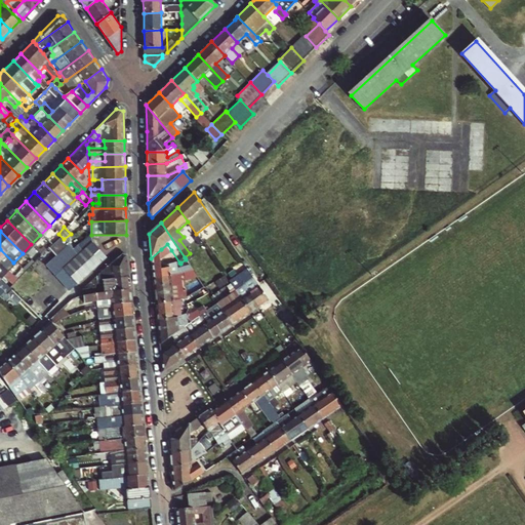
[(43,237),(45,240),(49,243),(51,240),(45,234),(43,237)]
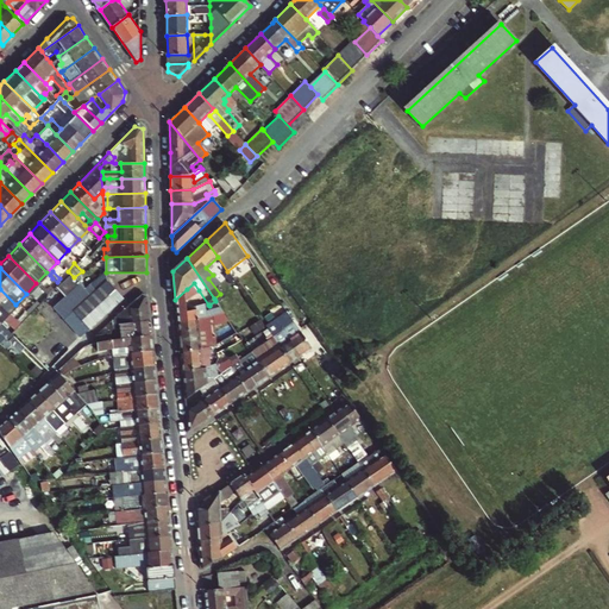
[(106,272),(83,286),(55,308),(80,336),(124,299),(108,282),(106,272)]
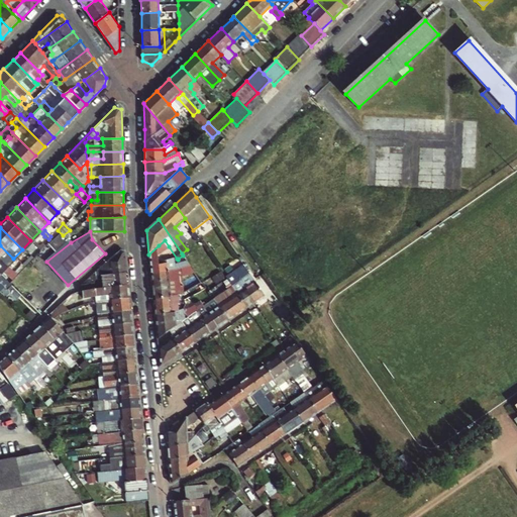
[(44,236),(36,245),(36,246),(39,249),(48,239),(44,236)]
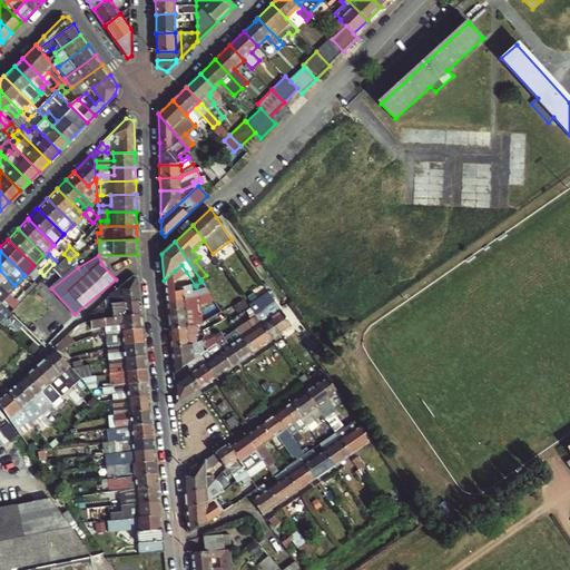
[(182,265),(175,271),(176,281),(186,272),(182,265)]
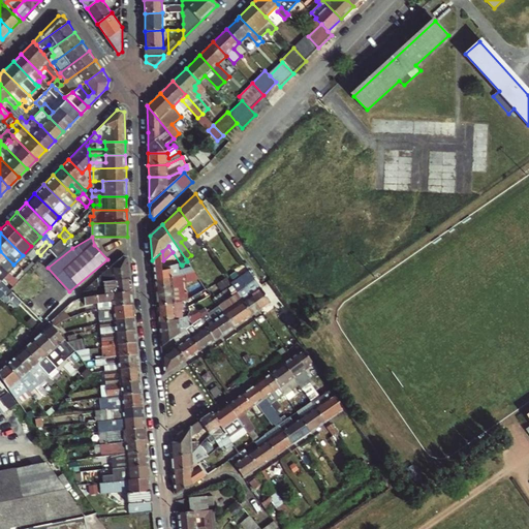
[(0,251),(0,267),(6,273),(13,265),(0,251)]
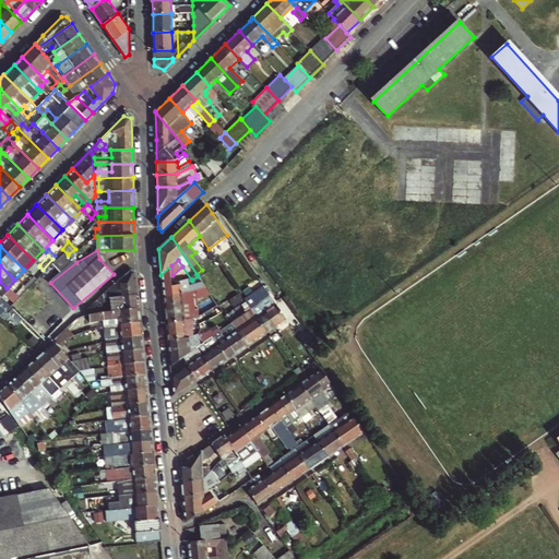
[(161,275),(163,297),(189,295),(187,283),(187,282),(176,283),(176,285),(174,285),(174,282),(173,275),(171,265),(161,275)]
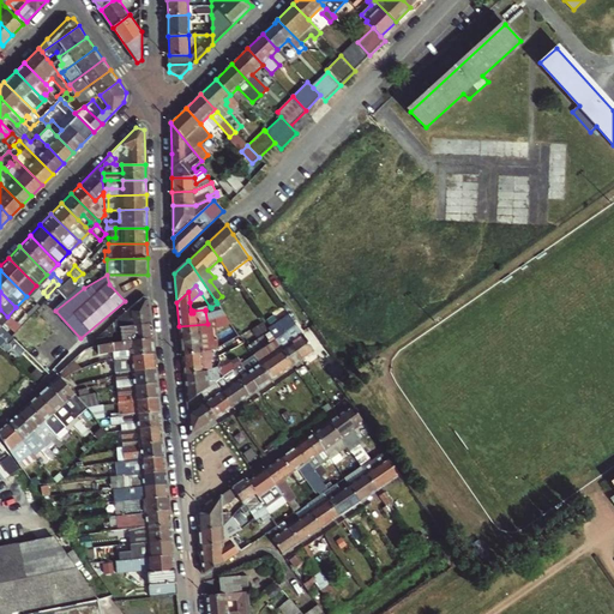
[(43,293),(32,304),(36,307),(47,296),(43,293)]
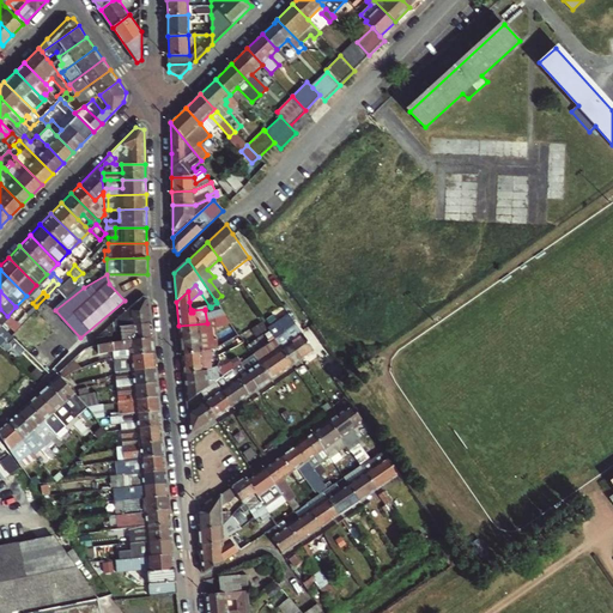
[(119,331),(119,326),(151,322),(149,297),(143,296),(115,320),(115,326),(109,327),(109,332),(119,331)]
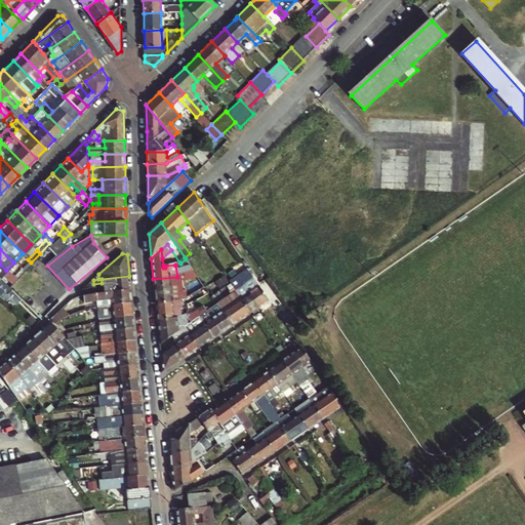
[(18,269),(22,272),(31,263),(28,259),(18,269)]
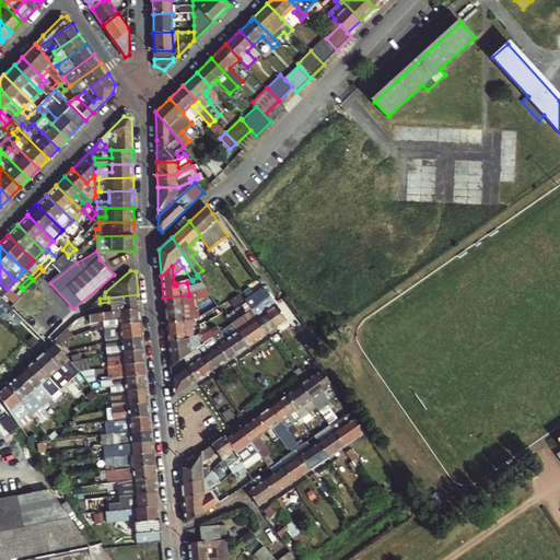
[(198,277),(193,280),(199,290),(205,287),(198,277)]
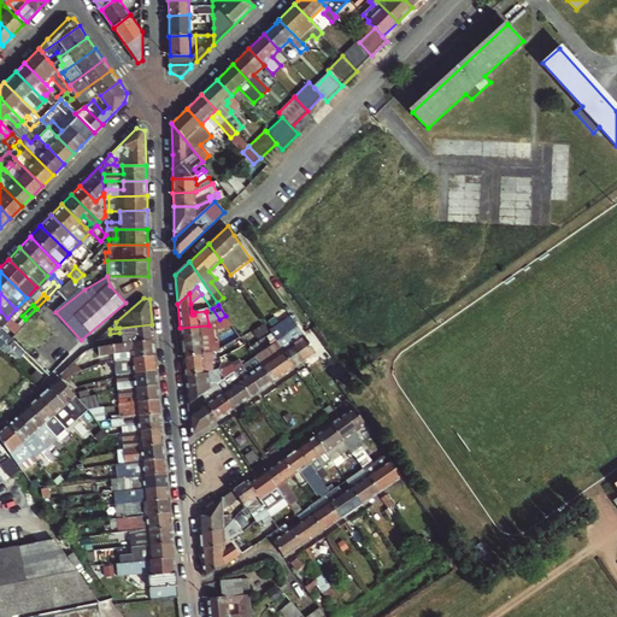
[(13,324),(17,328),(25,319),(22,316),(13,324)]
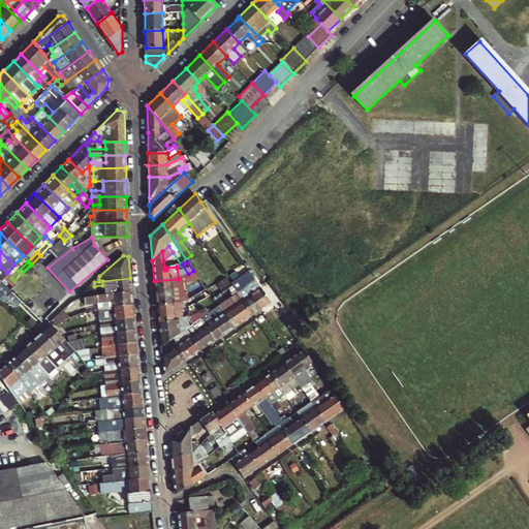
[(197,277),(191,281),(199,293),(206,289),(197,277)]
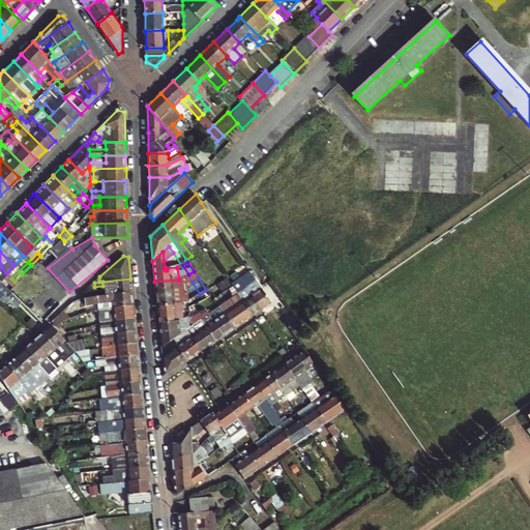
[(130,278),(102,282),(102,286),(102,289),(95,290),(82,291),(82,292),(83,298),(94,296),(133,292),(130,278)]
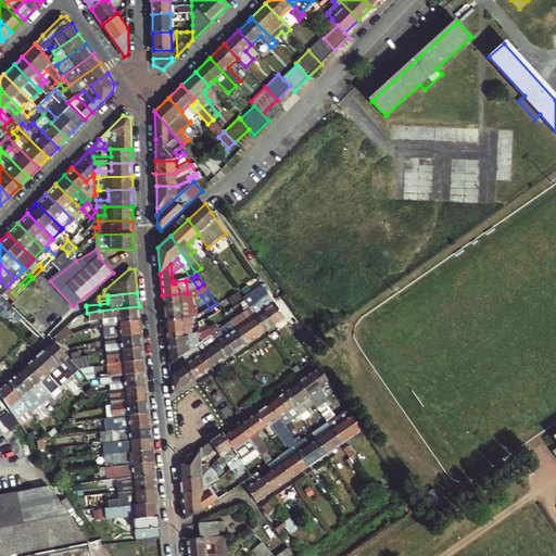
[(162,295),(163,303),(189,301),(188,293),(162,295)]
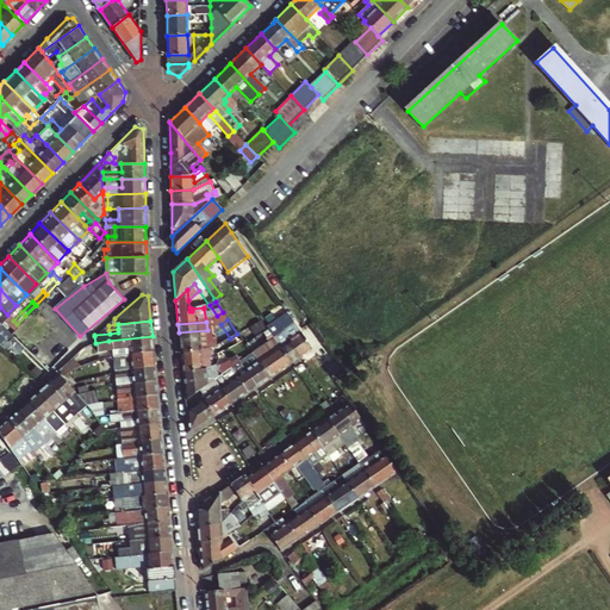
[(285,331),(287,335),(290,338),(288,340),(300,356),(312,348),(296,324),(285,331)]
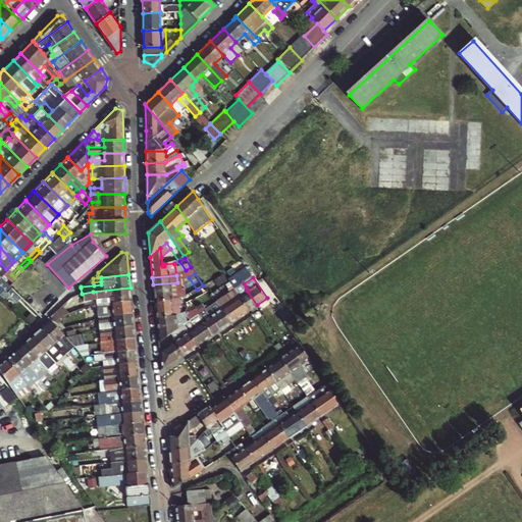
[(0,295),(3,292),(6,295),(10,290),(6,285),(0,278),(0,295)]
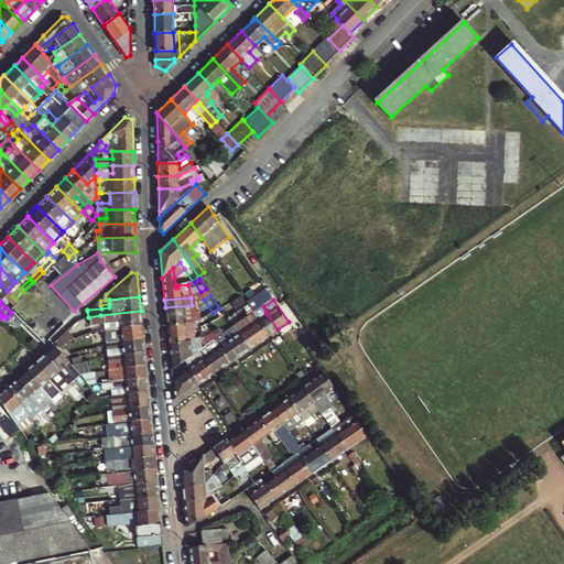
[(165,307),(167,326),(195,324),(194,310),(197,310),(197,305),(192,305),(165,307)]
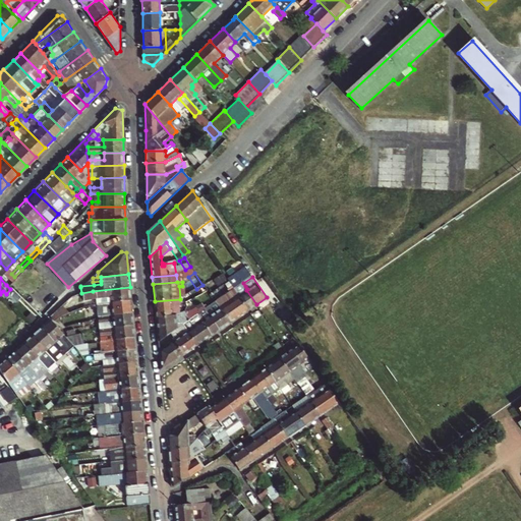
[(187,305),(188,310),(207,291),(204,286),(196,291),(197,292),(193,295),(195,297),(187,305)]
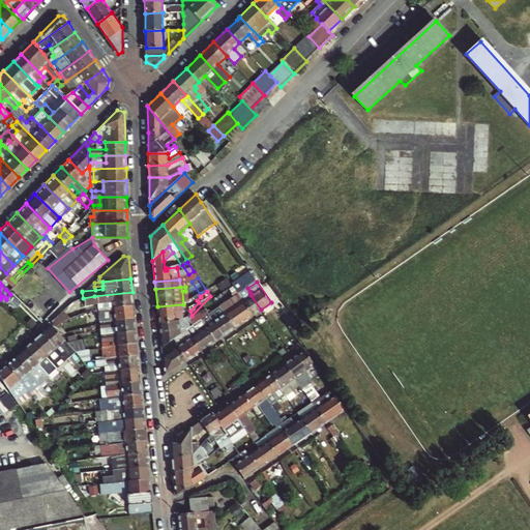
[(252,294),(249,291),(240,297),(253,315),(261,310),(251,295),(252,294)]
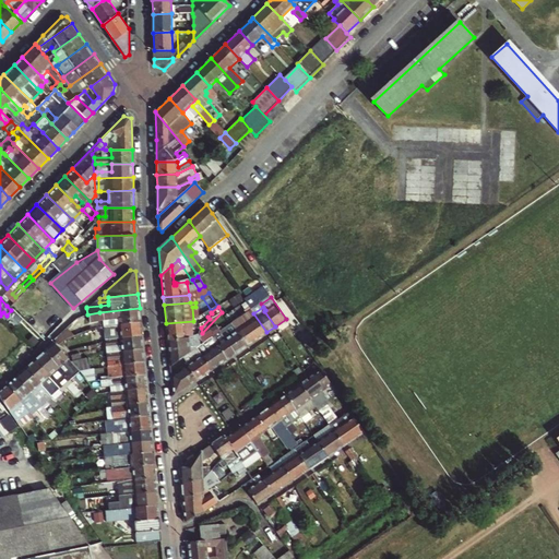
[(103,320),(103,326),(141,322),(140,308),(99,312),(87,314),(85,314),(87,321),(103,320)]
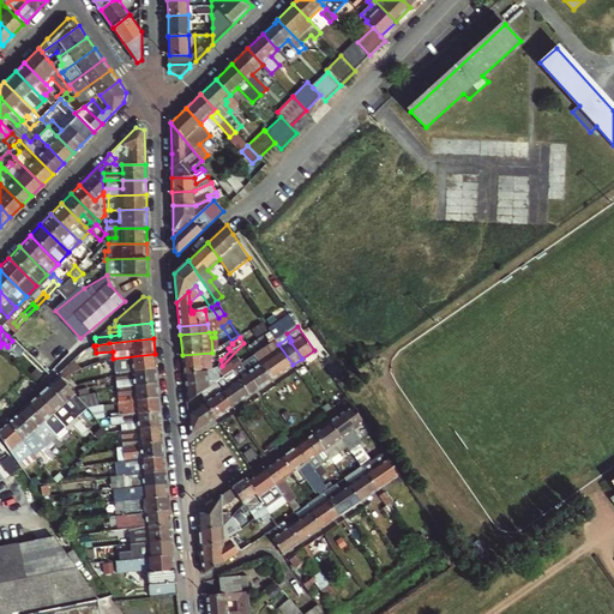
[(271,380),(293,365),(278,344),(276,341),(264,349),(270,357),(260,363),(271,380)]
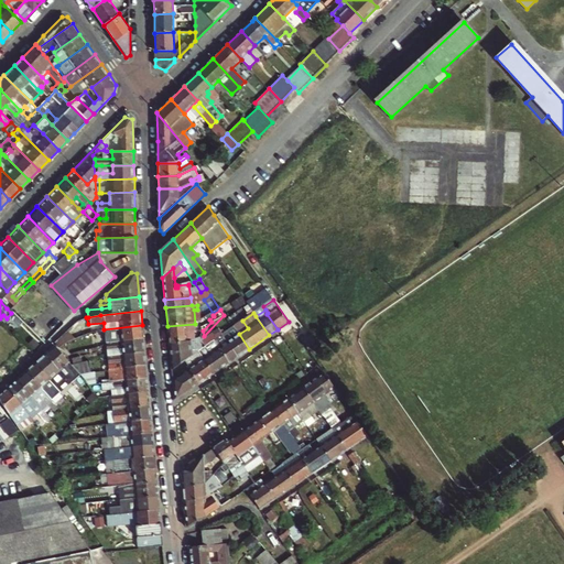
[(242,321),(234,327),(239,334),(248,328),(242,321)]
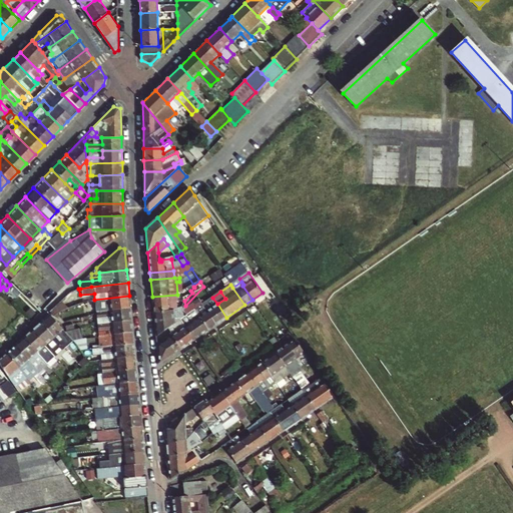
[(153,305),(154,314),(172,313),(177,311),(177,304),(180,303),(180,295),(177,295),(152,297),(153,305)]
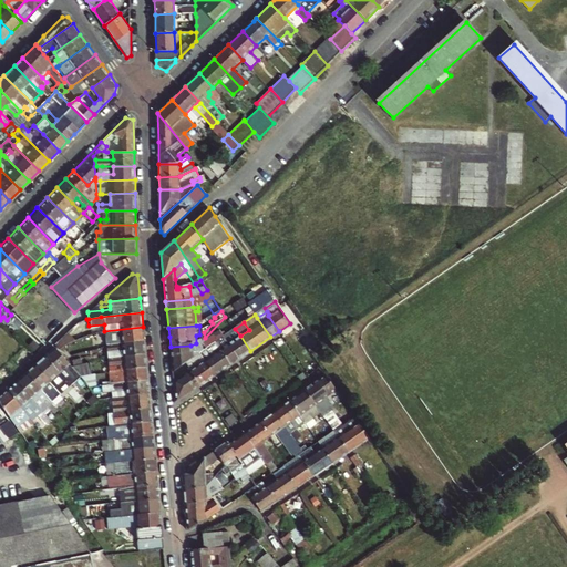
[(143,327),(104,331),(100,331),(101,339),(105,339),(106,344),(144,341),(144,334),(143,327)]
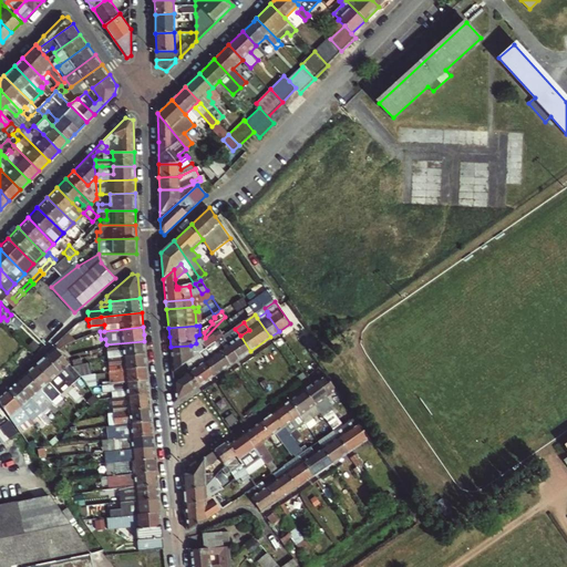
[(223,337),(228,344),(239,359),(250,351),(240,336),(235,329),(234,330),(223,337)]
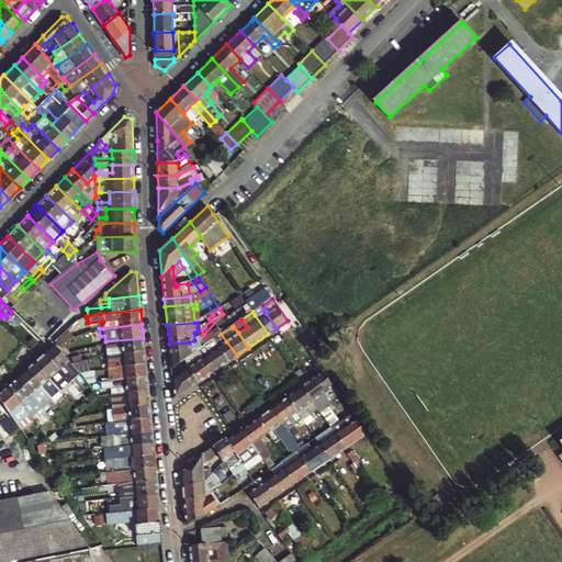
[(68,338),(65,328),(51,340),(53,343),(52,344),(55,348),(59,344),(63,341),(68,338)]
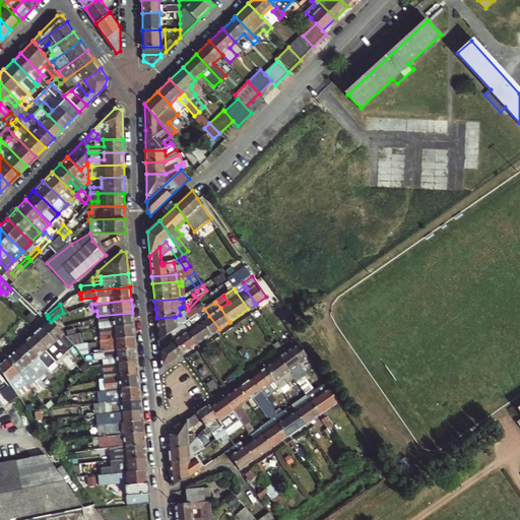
[(175,317),(156,318),(158,341),(169,334),(183,324),(197,314),(204,309),(201,304),(186,315),(185,313),(180,315),(175,317)]
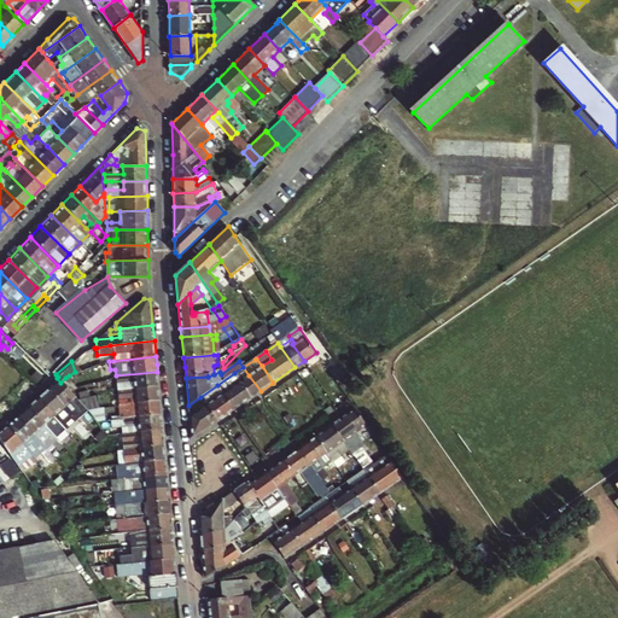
[(158,385),(157,372),(116,375),(117,390),(158,385)]
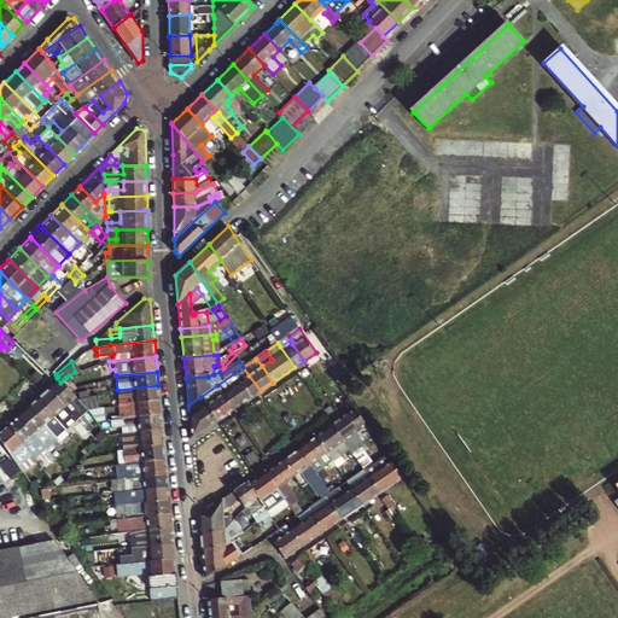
[(249,375),(240,382),(251,397),(261,391),(249,375)]
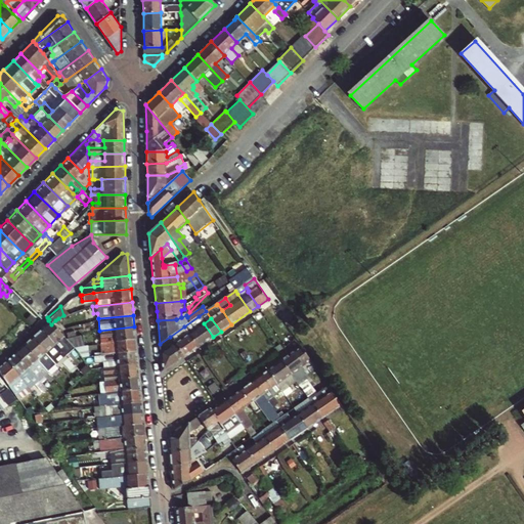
[(47,320),(38,329),(73,365),(75,367),(78,364),(72,358),(78,353),(72,347),(64,339),(57,332),(51,324),(48,320),(47,320)]
